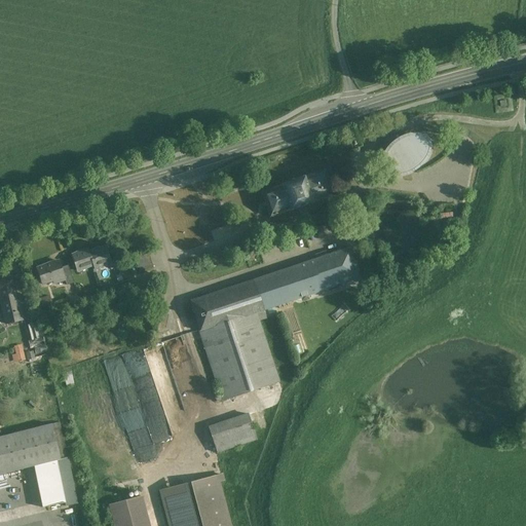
[(388,166),(390,170),(392,171),(395,172),(398,172),(403,172),(407,171),(408,172),(409,173),(410,172),(426,160),(424,157),(427,152),(428,147),(427,143),(424,140),(422,139),(420,138),(418,138),(410,138),(403,141),(397,146),(391,151),(388,156),(387,161),(388,166)]
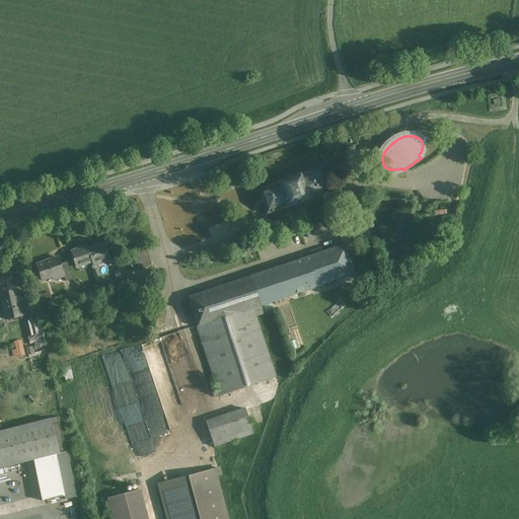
[(319,168),(258,190),(267,214),(328,193),(319,168)]
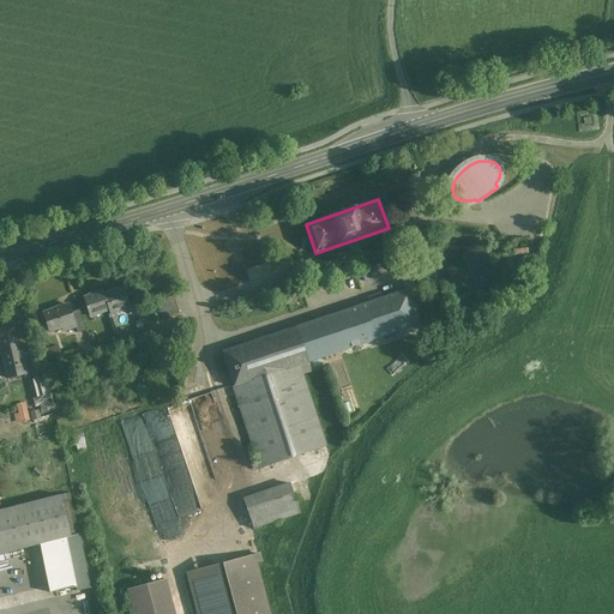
[(125,288),(115,289),(104,294),(103,295),(109,309),(108,309),(109,313),(112,312),(120,308),(130,305),(125,288)]
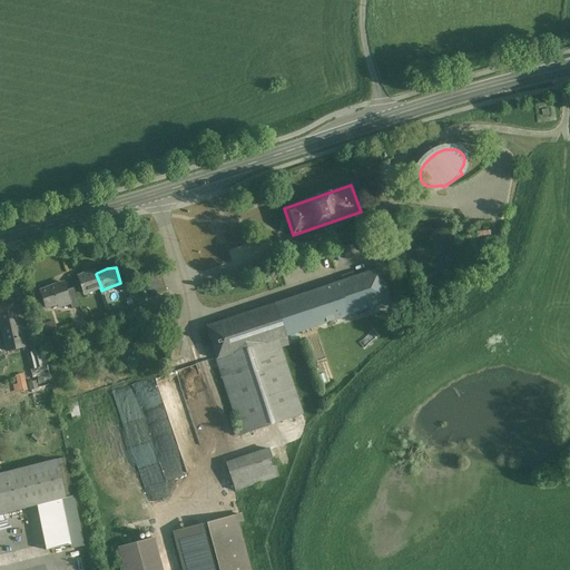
[(381,268),(352,277),(363,310),(392,300),(381,268)]
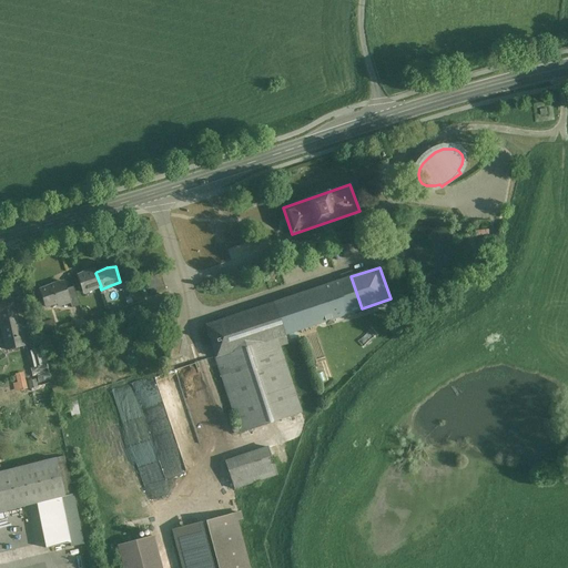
[(95,270),(88,271),(79,276),(78,275),(77,275),(83,293),(93,288),(100,286),(101,286),(95,273),(97,272),(95,270)]
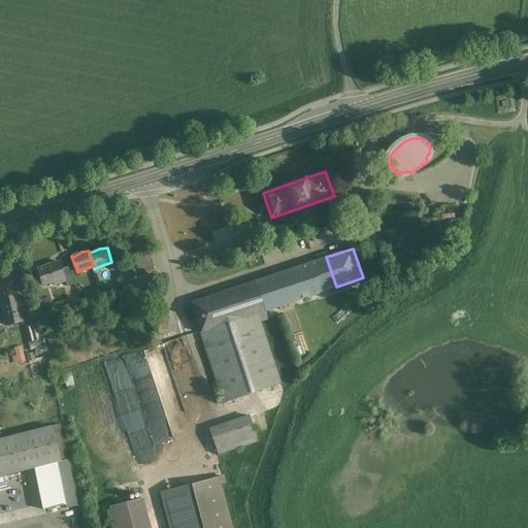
[(150,255),(136,259),(140,273),(155,269),(150,255)]
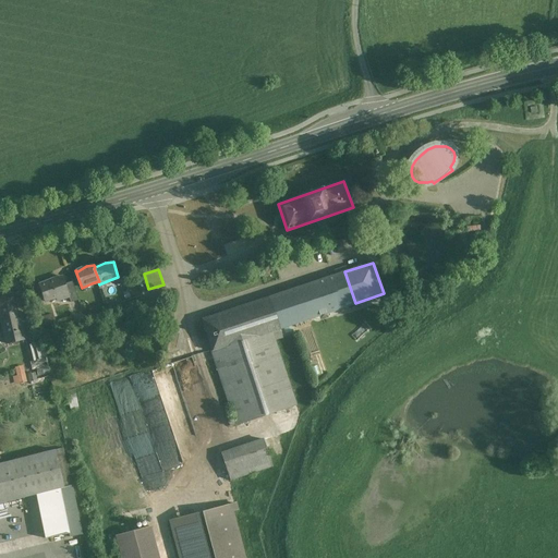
[(344,271),(269,298),(279,328),(355,303),(344,271)]
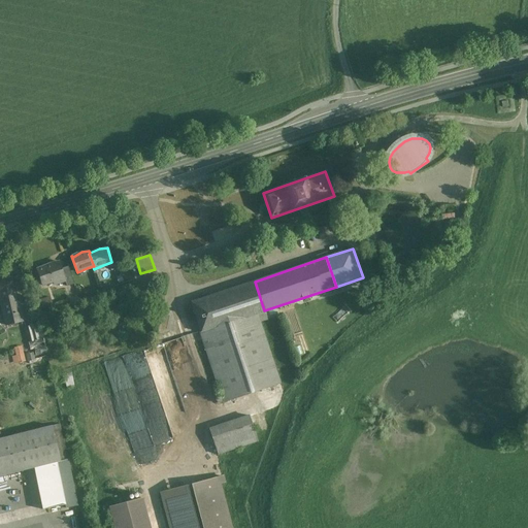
[(53,263),(36,269),(41,286),(53,282),(54,285),(65,281),(62,269),(60,262),(58,262),(59,263),(54,264),(53,263)]
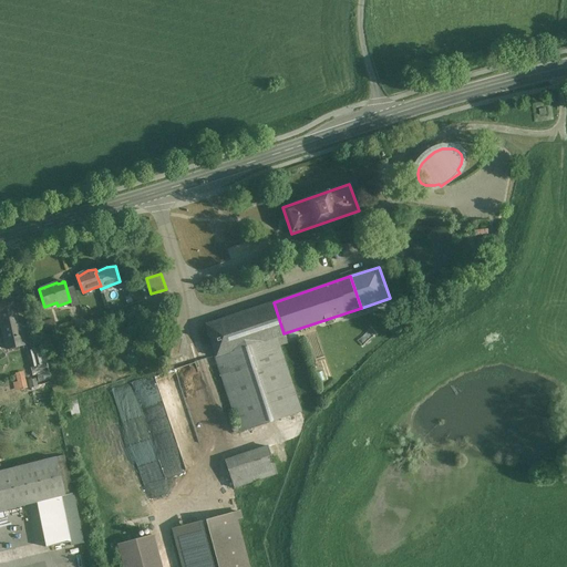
[(80,305),(73,286),(66,289),(70,301),(72,308),(80,305)]
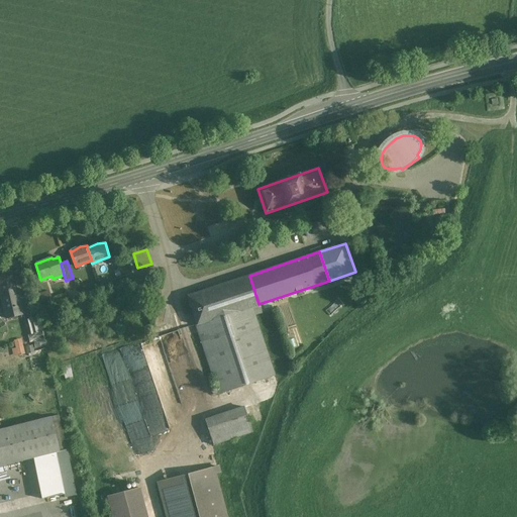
[(13,273),(0,276),(0,286),(7,319),(24,316),(21,300),(19,300),(13,273)]
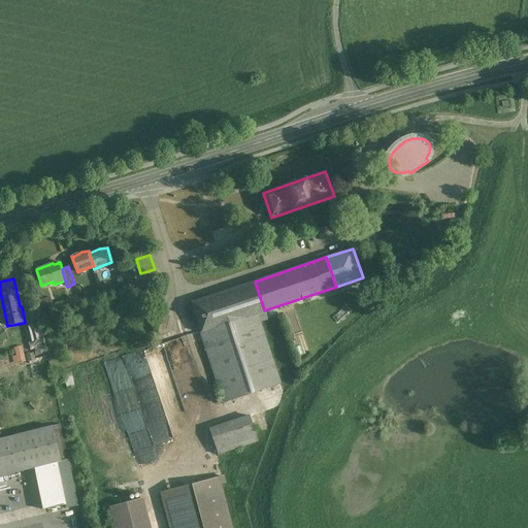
[(255,282),(191,302),(201,332),(264,310),(255,282)]
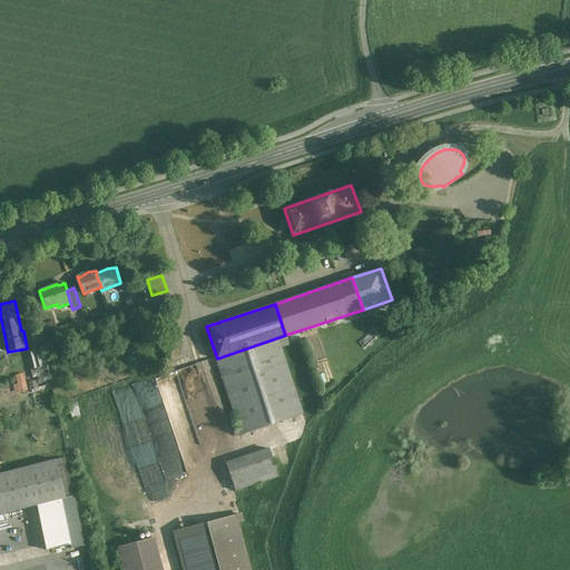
[(217,359),(216,360),(241,435),(303,414),(281,349),(288,345),(285,335),(217,359)]
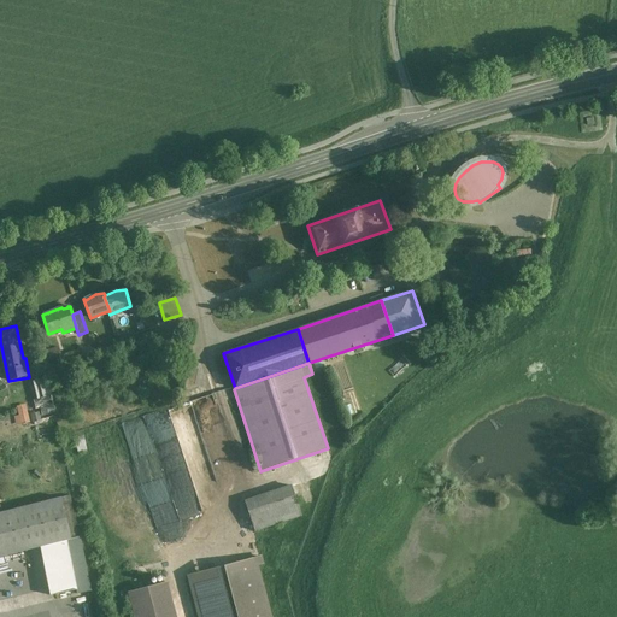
[(41,378),(29,381),(34,400),(45,398),(41,378)]
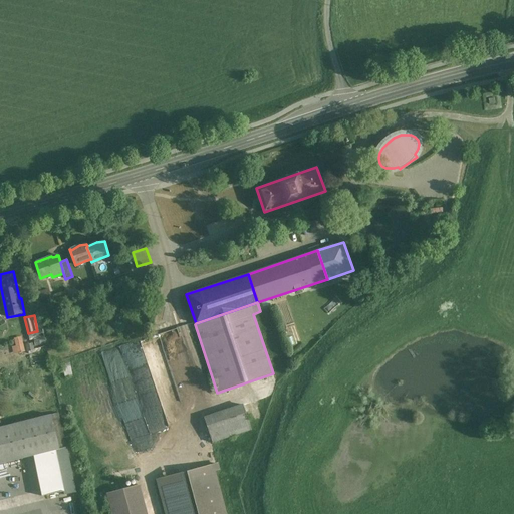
[(140,340),(165,423),(184,417),(160,334),(140,340)]
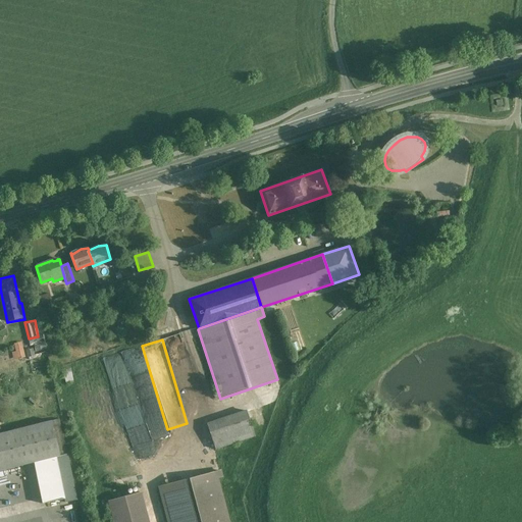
[(24,348),(12,350),(13,359),(25,358),(24,348)]
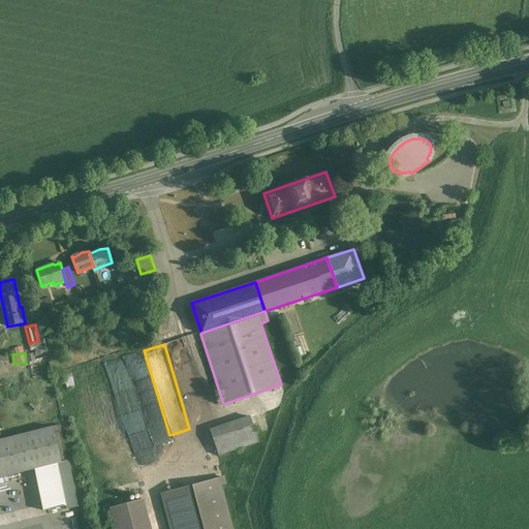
[(250,416),(210,430),(219,456),(258,442),(250,416)]
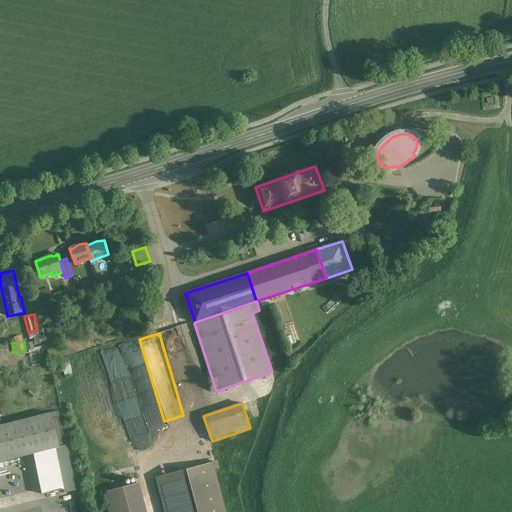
[(66,445),(57,411),(50,413),(59,447),(66,445)]
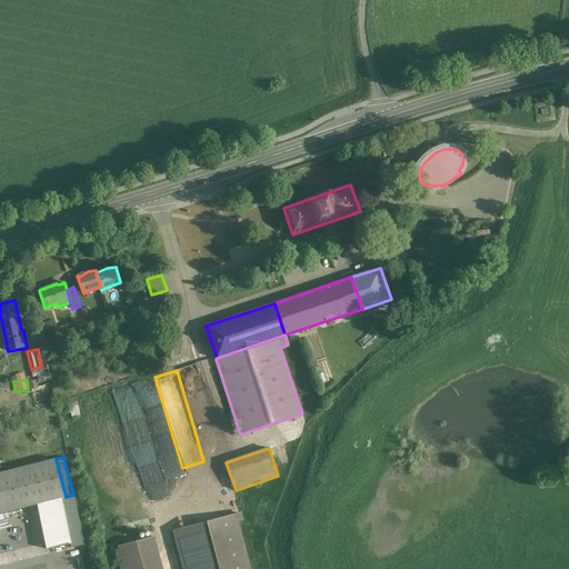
[(0,472),(0,512),(60,498),(66,497),(56,459),(1,472),(0,472)]
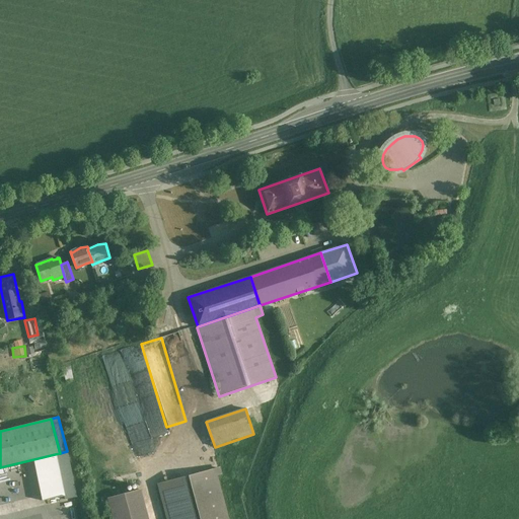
[(60,453),(55,454),(64,500),(76,498),(67,451),(60,453)]
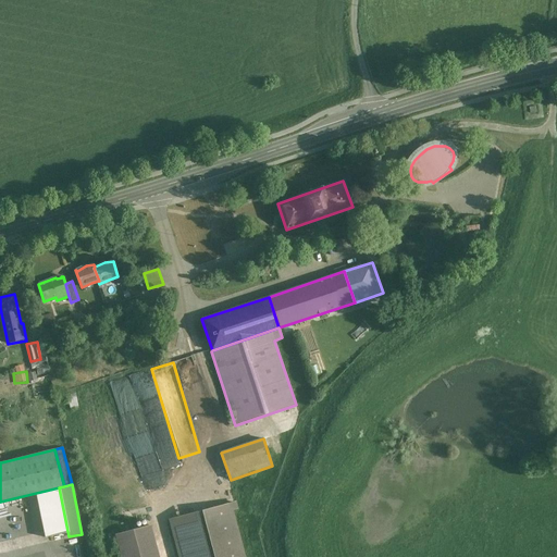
[(235,503),(170,520),(180,556),(243,556),(231,510),(236,509),(235,503)]
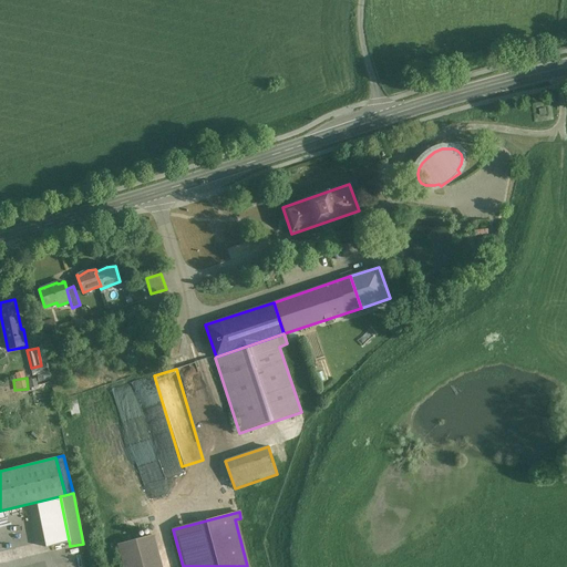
[(160,566),(152,535),(119,544),(124,566),(160,566)]
